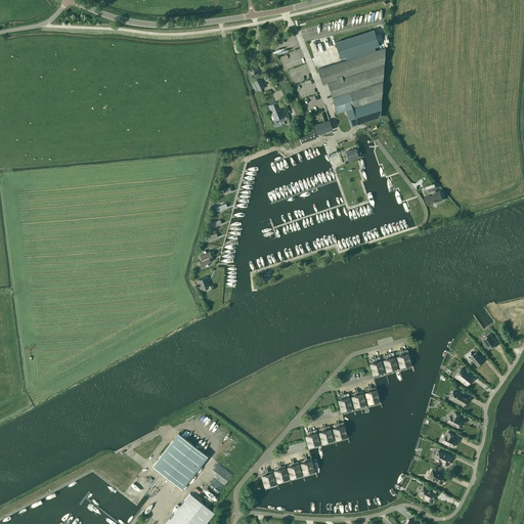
[(374,30),(335,43),(340,58),(342,57),(343,60),(378,49),(377,46),(379,46),(374,30)]
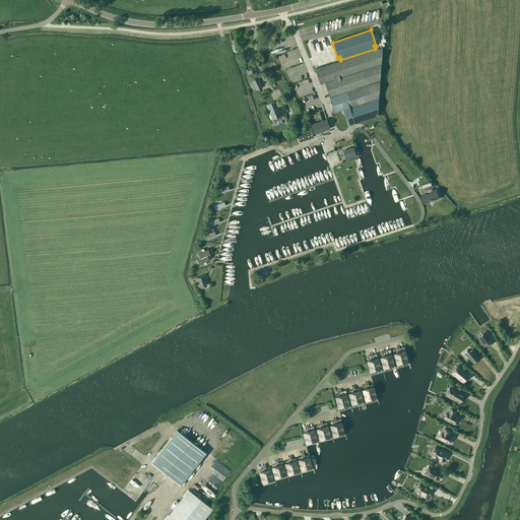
[(376,114),(377,113),(382,47),(315,68),(320,83),(325,82),(334,112),(342,109),(348,125),(371,118),(370,118),(377,116),(376,114)]
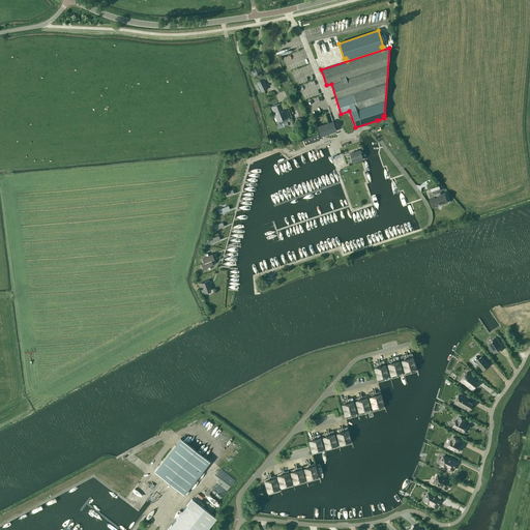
[(253,72),(255,71),(257,76),(262,74),(258,64),(251,67),(253,72)]
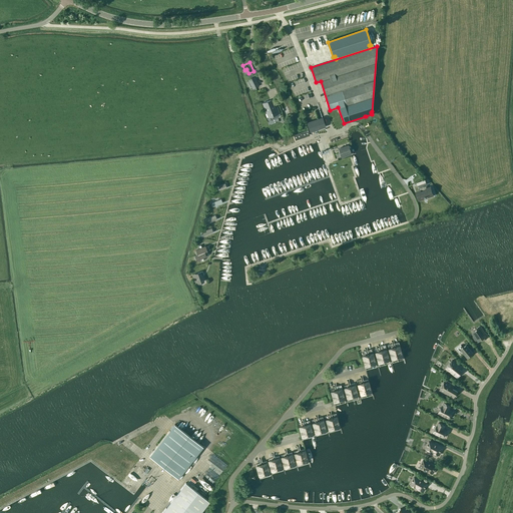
[(248,79),(252,88),(259,86),(254,77),(248,79)]
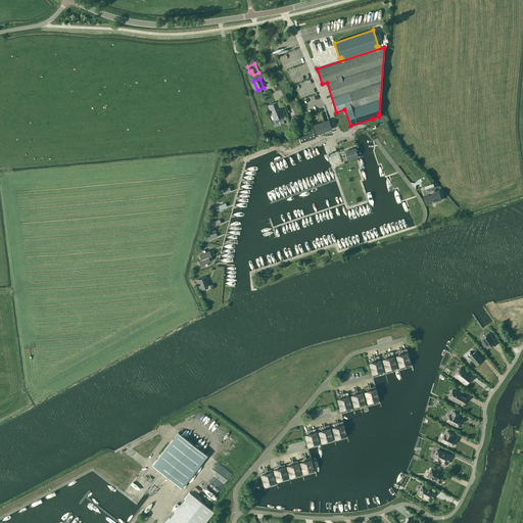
[(276,102),(275,102),(268,105),(274,120),(284,115),(282,108),(279,110),(276,102)]
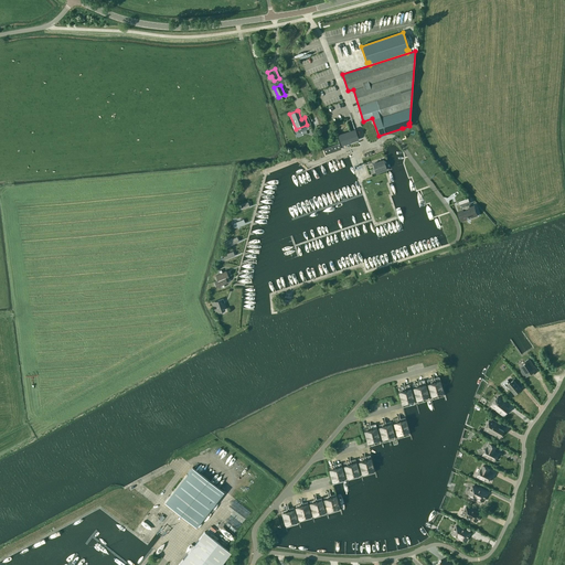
[(341,145),(358,139),(354,130),(339,136),(341,145)]
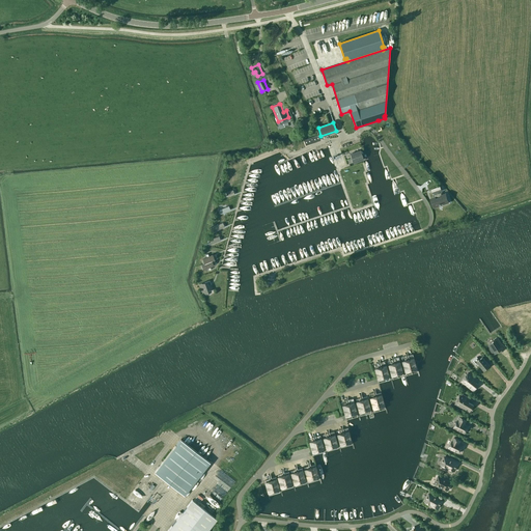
[(304,140),(305,145),(320,140),(318,135),(304,140)]
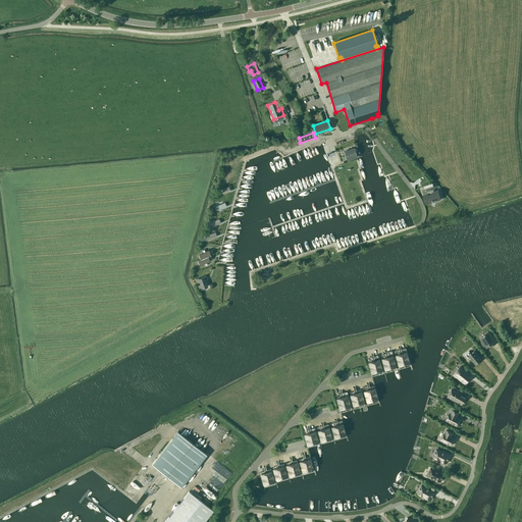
[(424,197),(426,204),(431,203),(430,200),(440,197),(438,192),(434,193),(433,189),(426,191),(427,194),(428,194),(428,195),(424,197)]
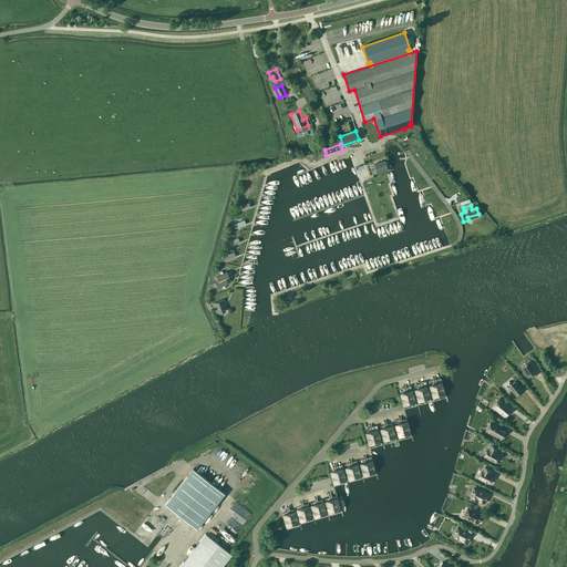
[(220,275),(217,276),(219,281),(226,278),(229,277),(227,271),(223,274),(222,270),(219,271),(220,275)]
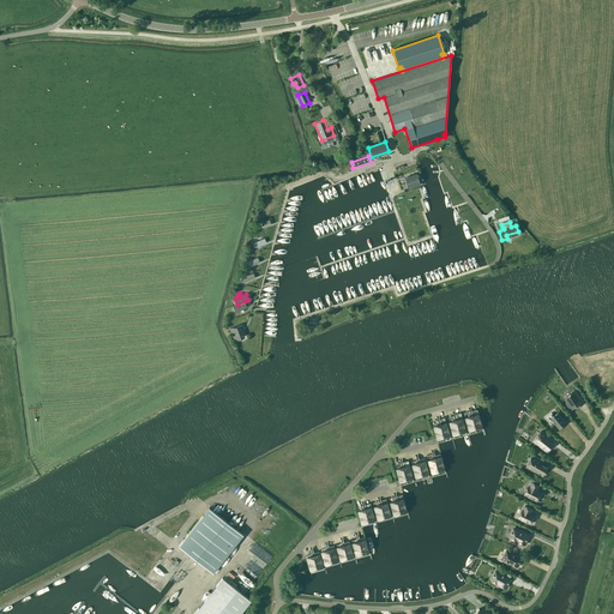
[(238,305),(234,306),(236,311),(240,308),(241,312),(244,311),(242,308),(247,306),(245,301),(238,305)]
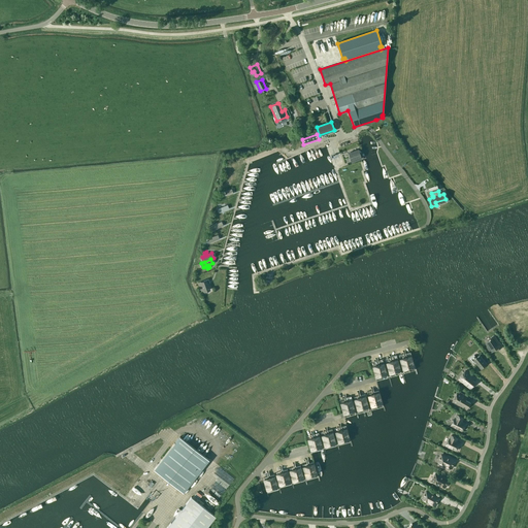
[(209,283),(208,279),(200,282),(204,292),(209,290),(207,284),(209,283)]
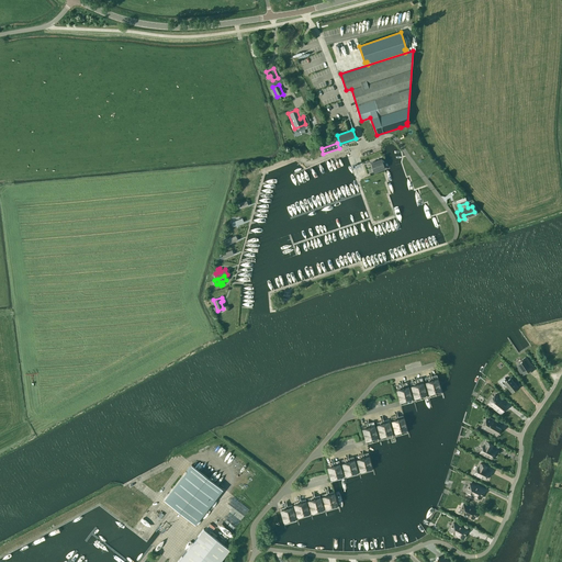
[(526,357),(523,359),(523,361),(518,364),(520,368),(518,369),(520,372),(523,371),(524,373),(532,368),(526,357)]
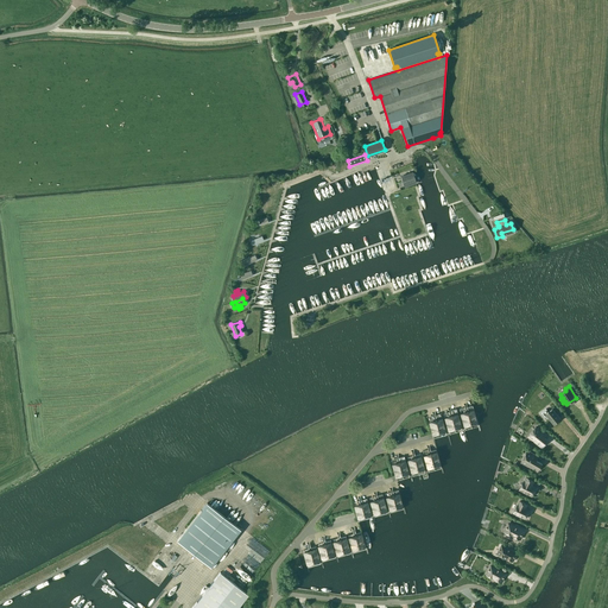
[(464,429),(472,428),(464,404),(463,404),(463,405),(464,405),(466,410),(460,411),(464,429)]
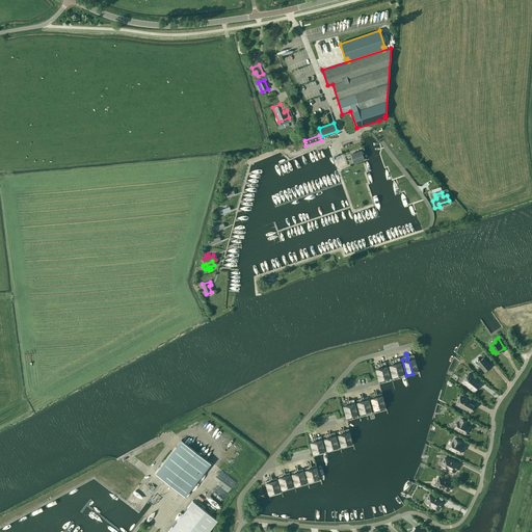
[(407,353),(406,353),(413,374),(418,372),(416,365),(414,356),(408,357),(407,354),(408,353),(407,353)]
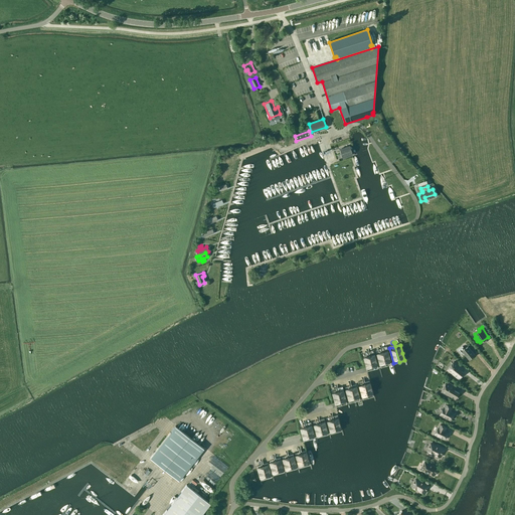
[(381,345),(380,346),(385,366),(391,364),(387,349),(382,350),(381,347),(381,345)]
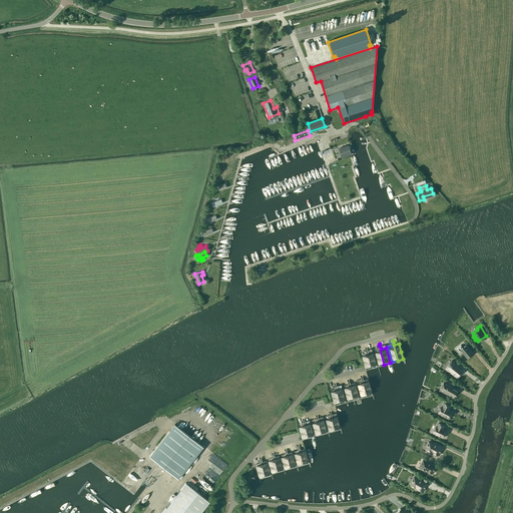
[(379,366),(384,365),(379,345),(378,345),(378,346),(379,349),(375,351),(379,366)]
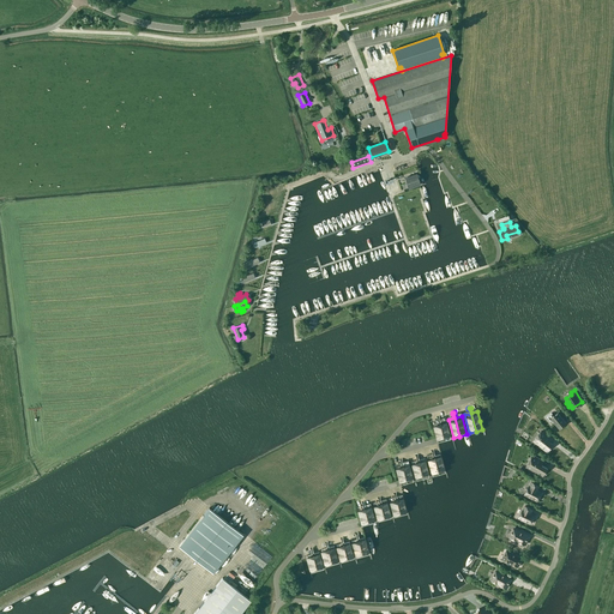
[(560,427),(566,422),(558,413),(554,416),(552,413),(547,416),(551,421),(553,420),(560,427)]
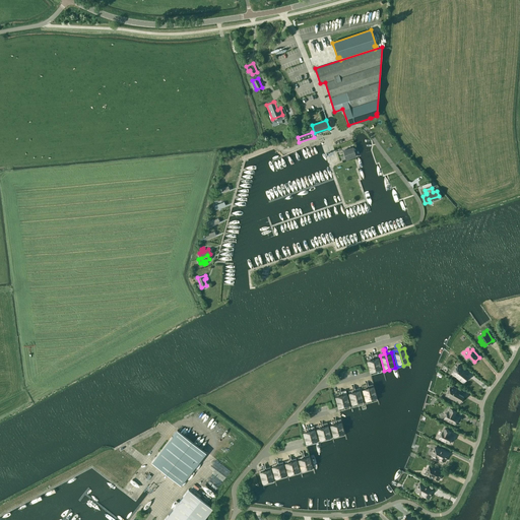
[(371,375),(376,373),(371,352),(370,353),(369,353),(370,354),(371,358),(367,359),(371,374),(371,375)]
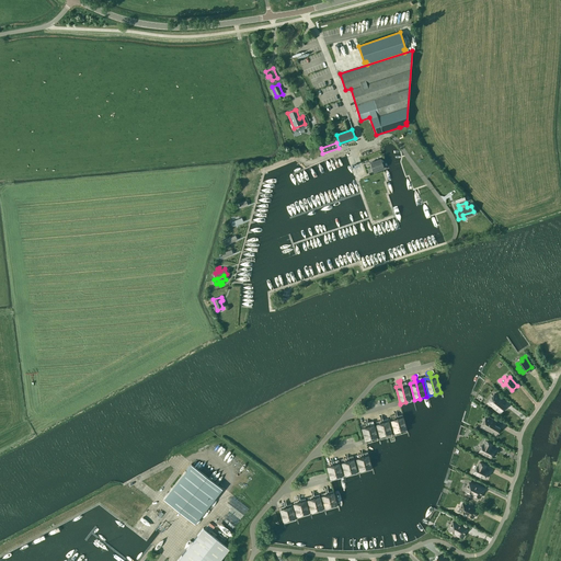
[(400,380),(405,402),(412,401),(412,400),(411,400),(407,384),(402,385),(401,381),(401,380),(400,380)]
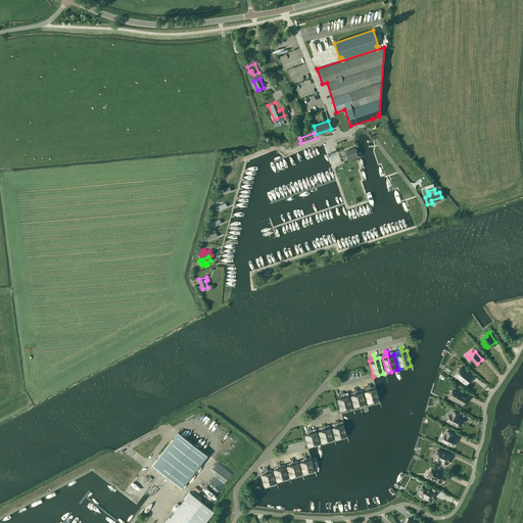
[(461,367),(455,375),(466,384),(471,379),(468,376),(470,373),(461,367)]
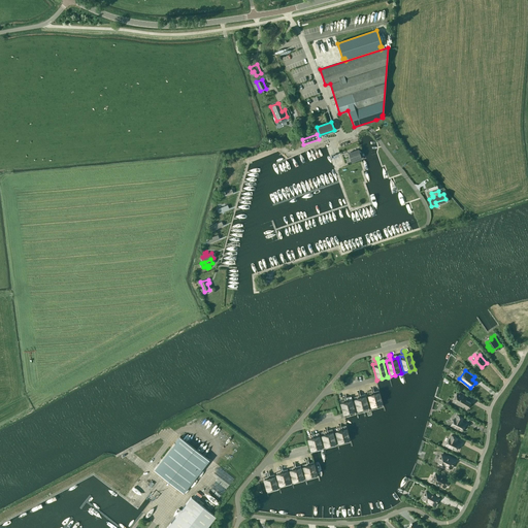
[(371,409),(377,407),(371,387),(370,388),(371,389),(371,390),(367,391),(371,409)]
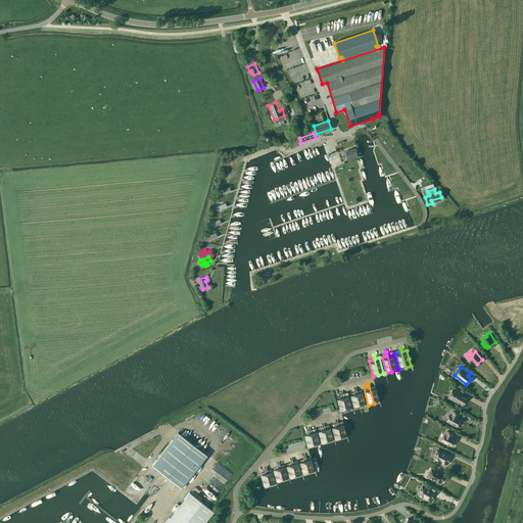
[(369,383),(368,383),(374,403),(379,402),(375,386),(370,388),(369,384),(370,383),(369,383)]
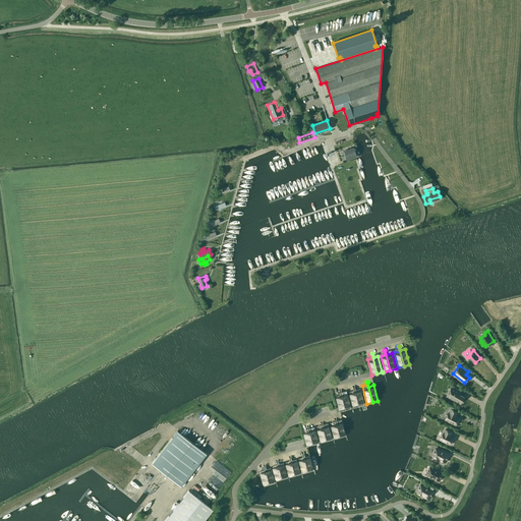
[(354,386),(353,386),(352,386),(352,387),(353,391),(349,392),(353,407),(364,404),(359,389),(355,390),(354,387),(354,386)]
